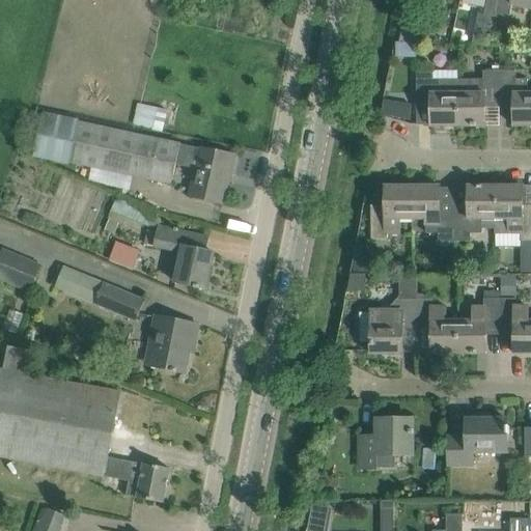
[(491,44),(495,24),(500,0),(485,0),(486,0),(483,14),(478,12),(471,44),(491,44)]
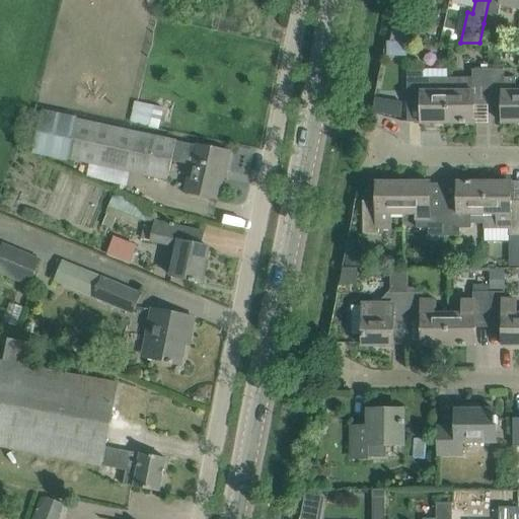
[(518,9),(518,0),(489,0),(484,23),(496,26),(501,6),(518,9)]
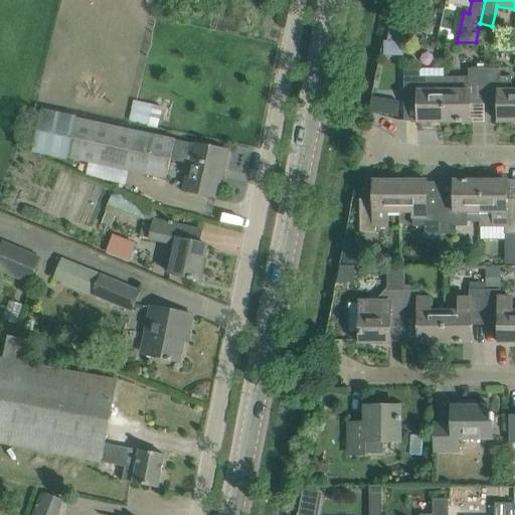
[(446,123),(445,93),(445,78),(420,78),(420,69),(404,69),(404,98),(415,98),(415,105),(418,105),(418,123),(446,123)]
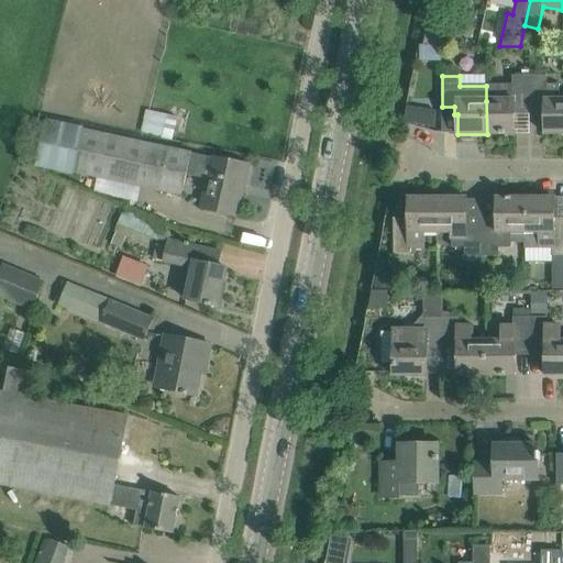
[(530,107),(530,76),(512,76),(512,86),(486,86),(486,101),(487,134),(515,134),(515,107),(530,107)]
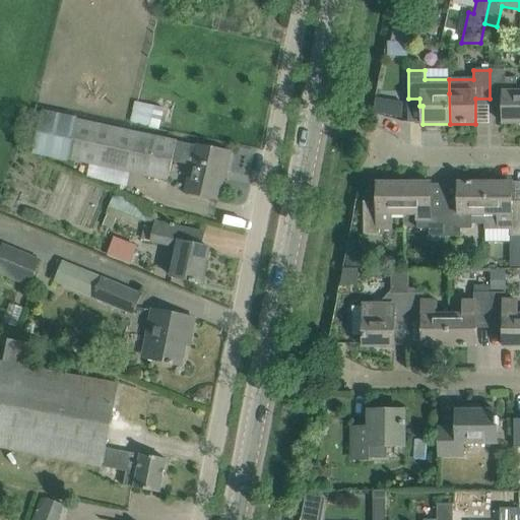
[(519,123),(519,92),(518,93),(518,78),(506,78),(506,70),(490,70),(490,99),(504,99),(504,124),(519,123)]
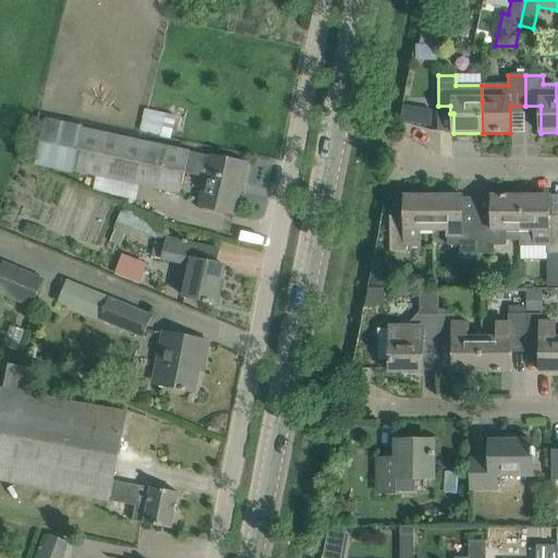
[(405,102),(402,119),(417,122),(421,105),(405,102)]
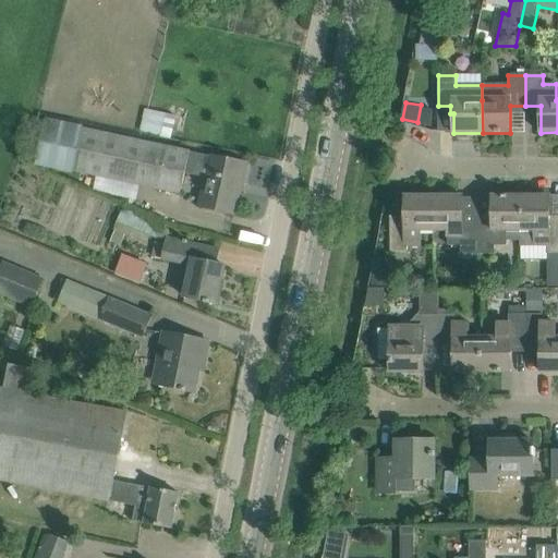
[(243,182),(247,164),(211,156),(192,150),(46,119),(36,161),(182,193),(186,171),(207,176),(201,207),(234,215),(242,181),(243,182)]
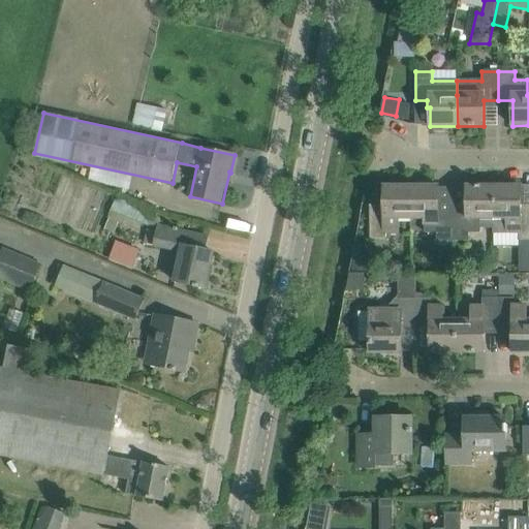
[(412,219),(412,185),(384,186),(384,212),(370,212),(370,241),(386,241),(387,234),(399,234),(399,219),(412,219)]
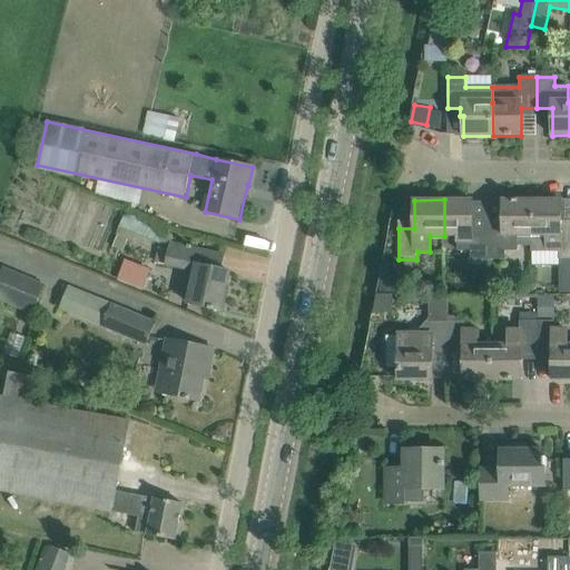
[(489,259),(488,228),(472,228),(472,199),(444,199),(444,236),(459,236),(459,252),(472,252),(472,259),(489,259)]
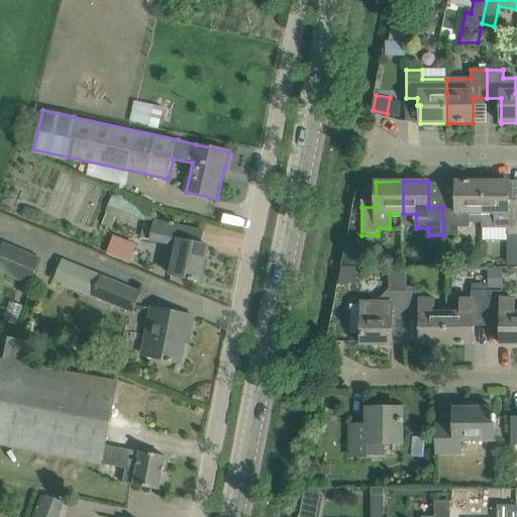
[(483,214),(483,181),(456,181),(456,207),(442,207),(443,235),(458,236),(458,228),(471,228),(471,214),(483,214)]
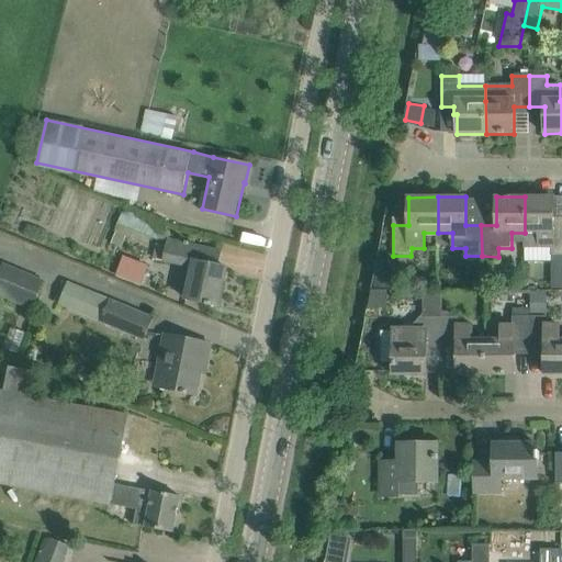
[(561,257),(561,224),(553,225),(553,197),(525,197),(525,233),(525,248),(552,248),(552,257),(561,257)]
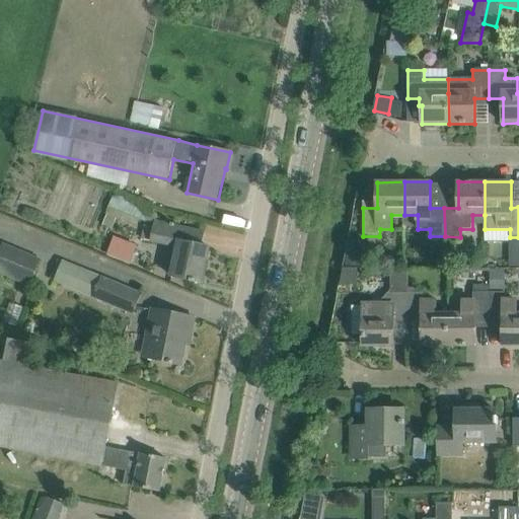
[(116,192),(107,213),(137,225),(140,219),(146,221),(152,207),(116,192)]
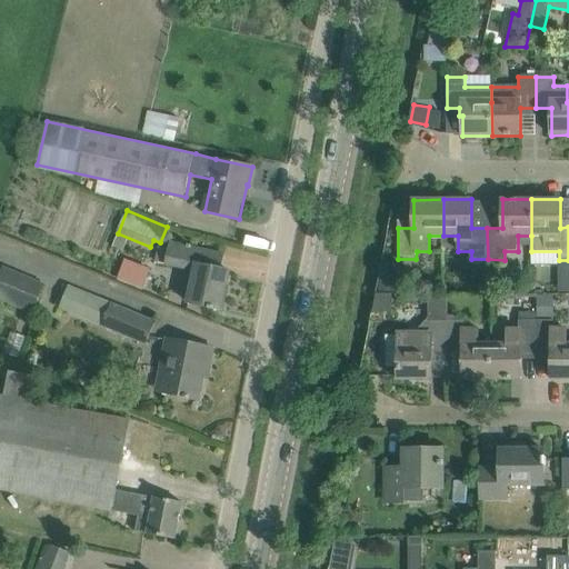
[(221,310),(230,271),(220,269),(223,253),(191,247),(191,246),(171,241),(166,263),(196,270),(188,302),(210,308),(209,309),(215,310),(215,309),(221,310)]
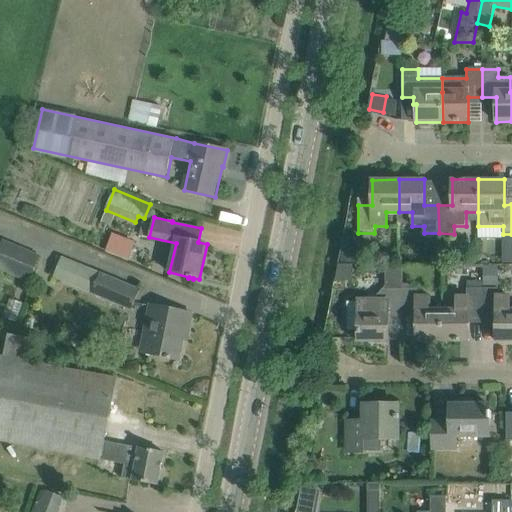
[(134,243),(112,235),(106,251),(128,260),(134,243)]
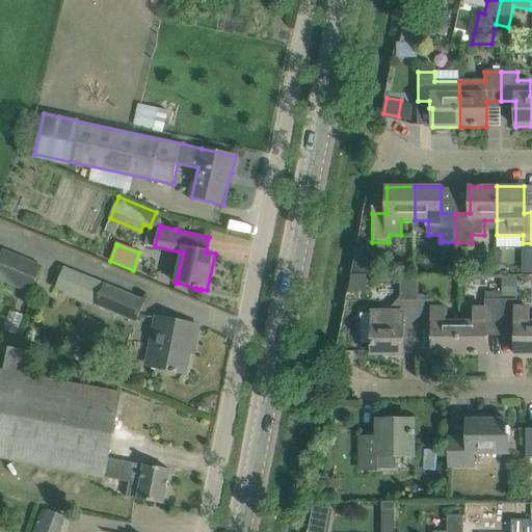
[(0,280),(33,293),(45,265),(4,248),(0,258),(0,280)]
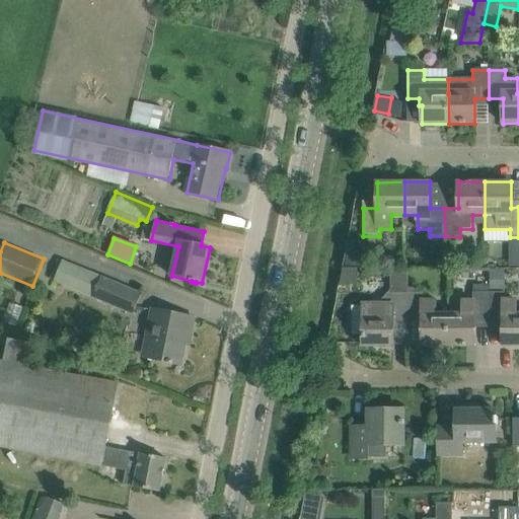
[(347,253),(347,265),(358,265),(358,253),(347,253)]
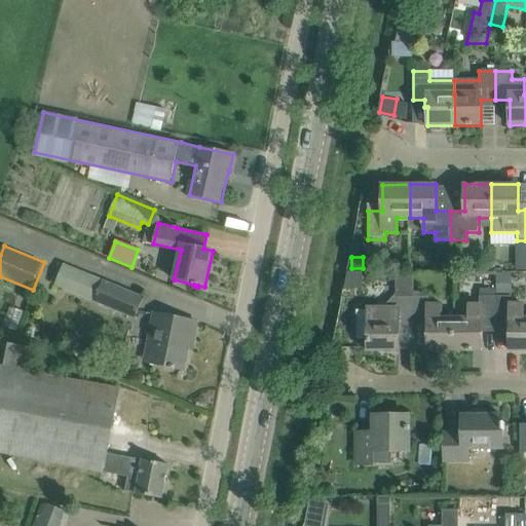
[(143,297),(105,279),(60,260),(52,280),(97,299),(136,316),(143,297)]
